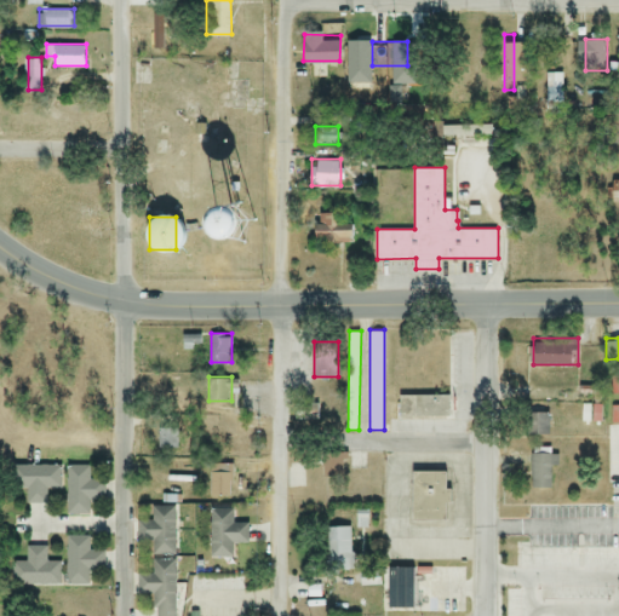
[(427,396),(427,414),(451,414),(451,396),(427,396)]
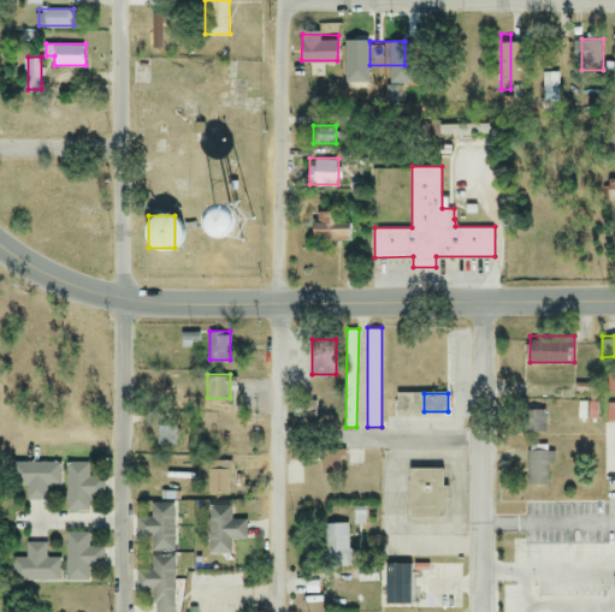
[(299,413),(315,415),(317,405),(300,403),(299,413)]
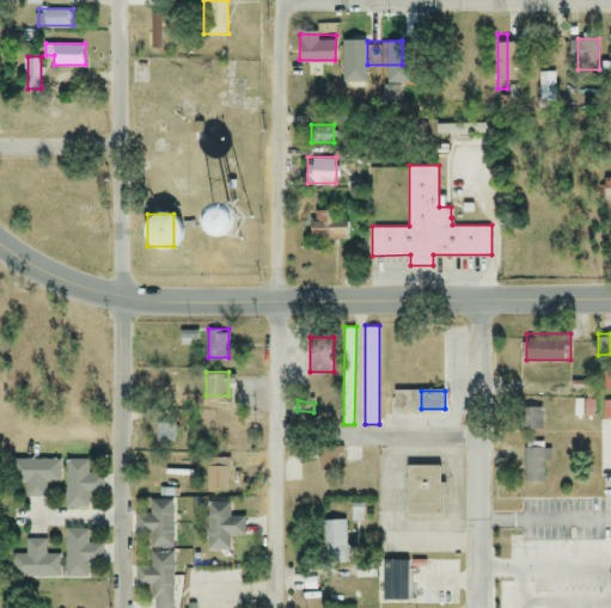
[(543,406),(520,406),(520,428),(543,428),(543,406)]
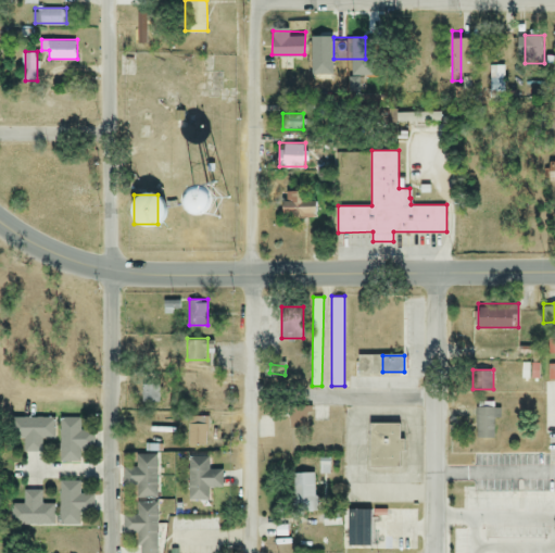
[(198,400),(211,400),(211,375),(198,375),(198,400)]
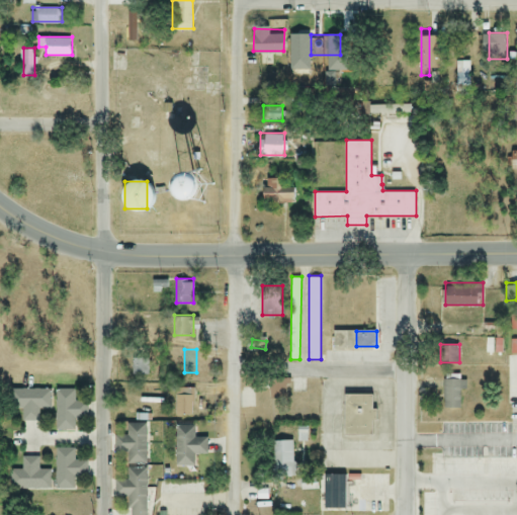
[(133,373),(149,373),(149,351),(133,351),(133,373)]
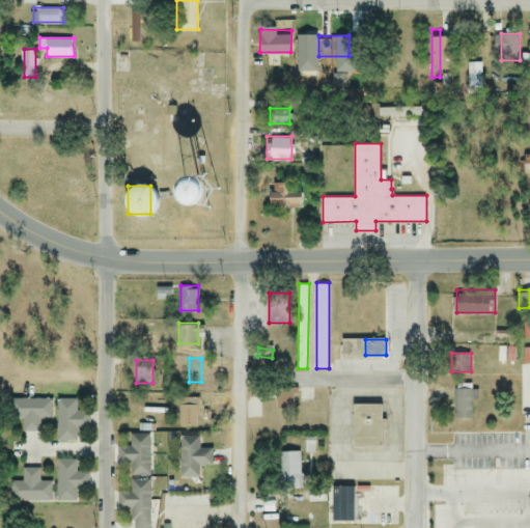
[(479,388),(455,388),(455,418),(474,418),(474,398),(479,398),(479,388)]
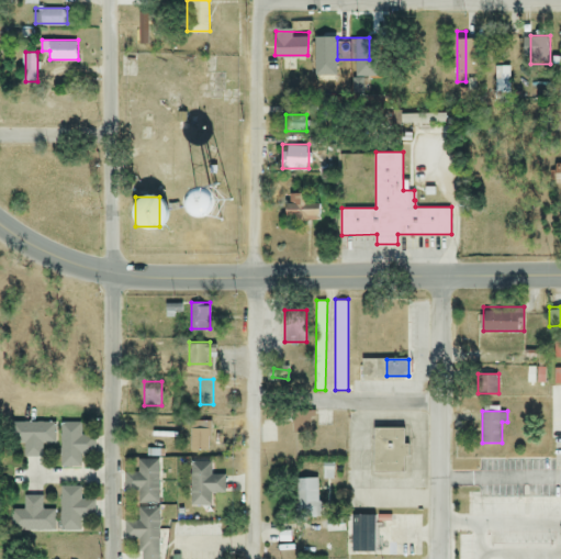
[(191,448),(210,448),(210,418),(191,418),(191,448)]
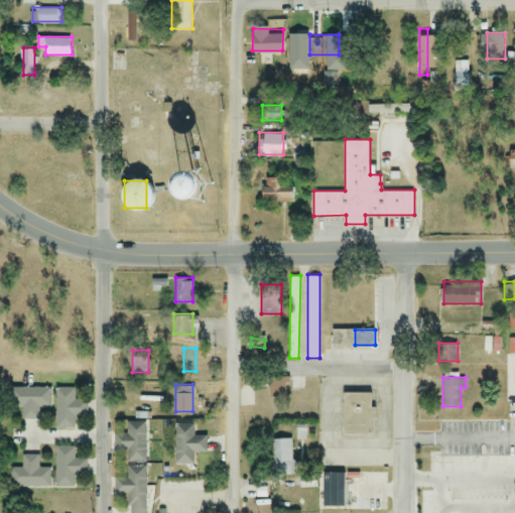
[(89,398),(76,398),(76,386),(56,385),(56,426),(76,426),(76,414),(88,414),(89,398)]
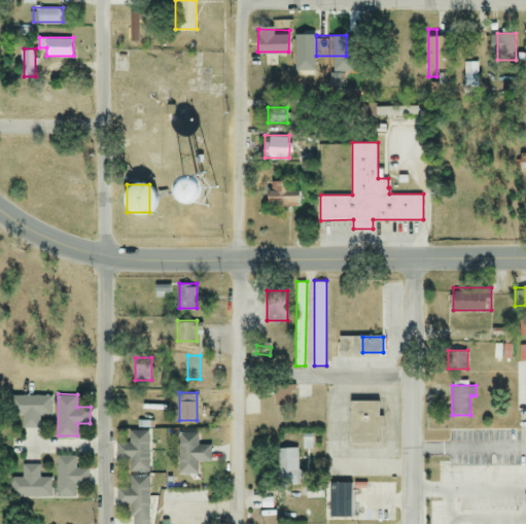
[(53,394),(13,394),(13,415),(24,415),(24,426),(40,426),(40,414),(53,414),(53,394)]
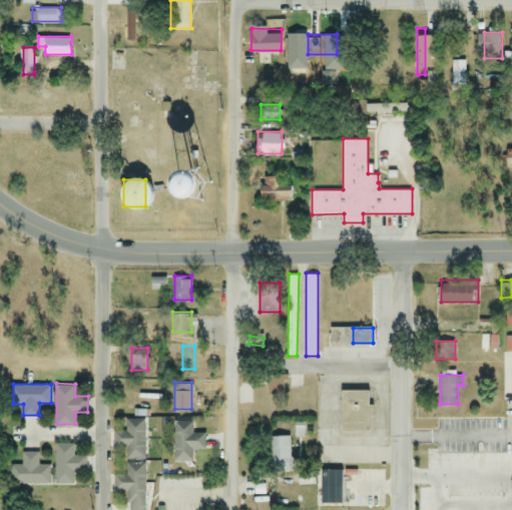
[(370,390),(342,390),(342,430),(370,430),(370,390)]
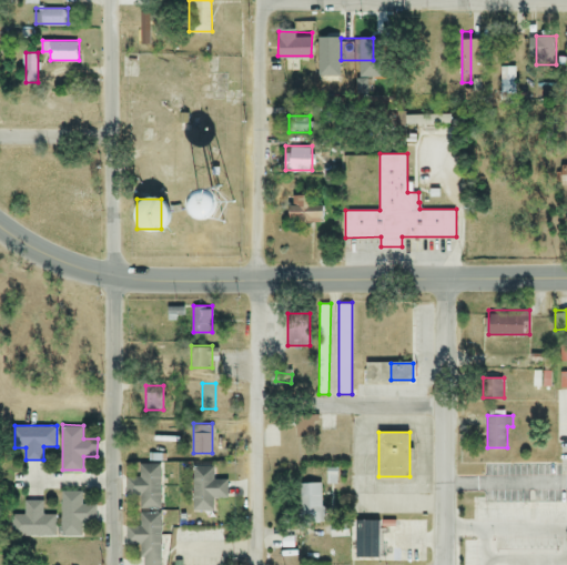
[(140,506),(161,506),(161,462),(140,463),(141,476),(127,476),(127,494),(140,494),(140,506)]
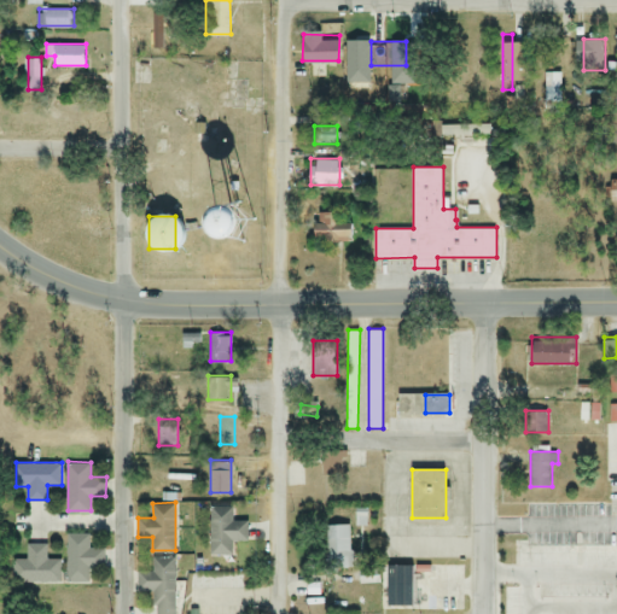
[(210,554),(233,554),(233,539),(248,539),(248,520),(233,520),(233,506),(210,504),(210,554)]
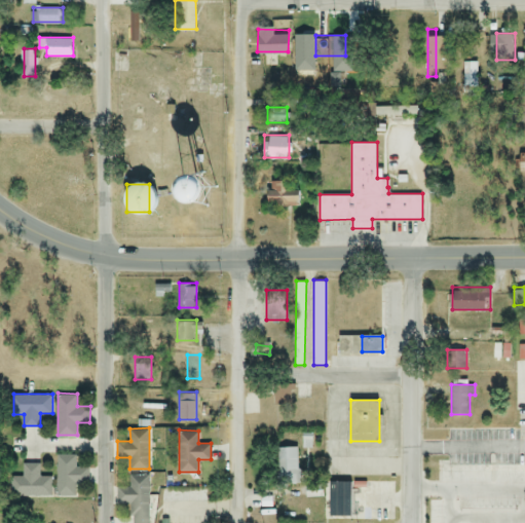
[(278,447),(278,483),(298,483),(298,447),(278,447)]
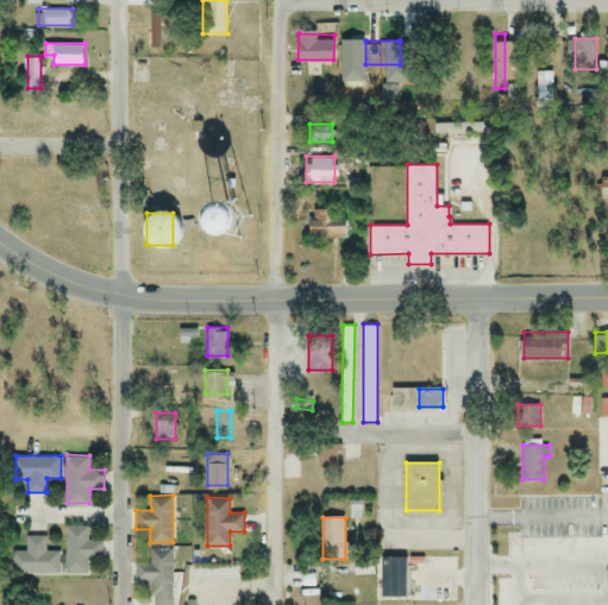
[(66,573),(89,573),(89,559),(104,559),(104,539),(89,539),(89,524),(66,524),(66,573)]
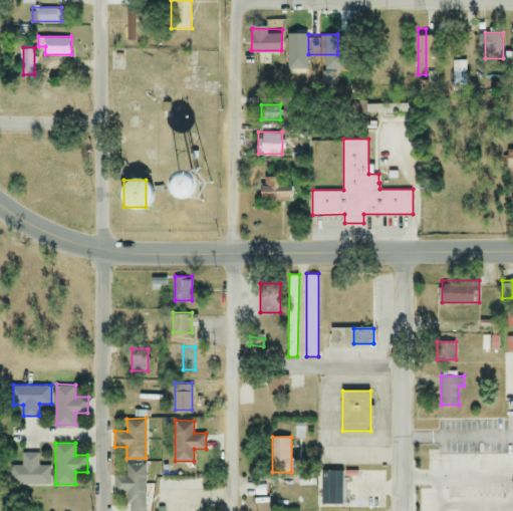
[(51,484),(51,465),(39,464),(40,452),(23,452),(23,465),(11,464),(10,483),(51,484)]
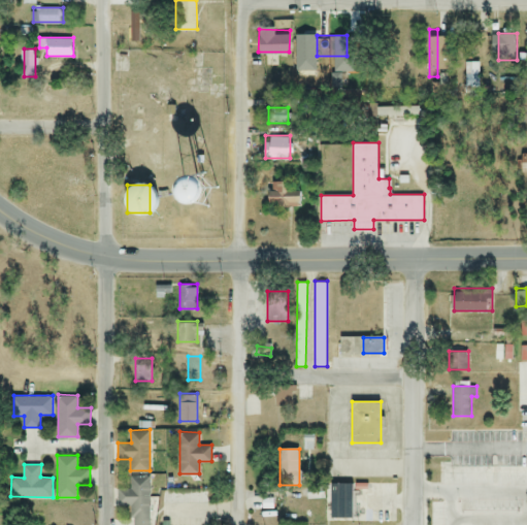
[(150,524),(151,476),(131,476),(130,487),(118,487),(118,504),(133,505),(132,524),(150,524)]
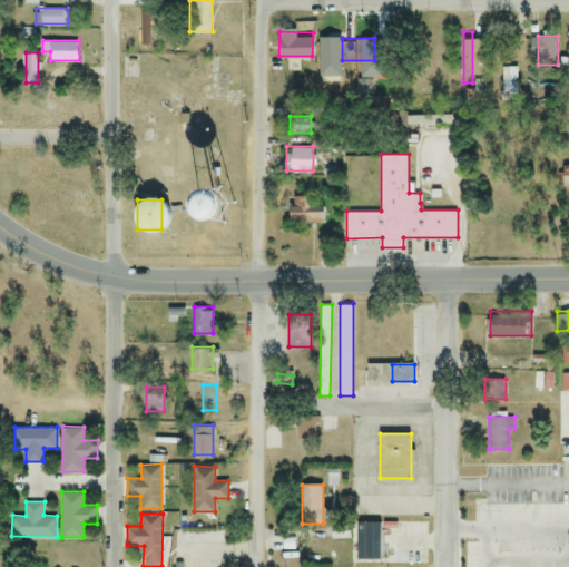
[(333,538),(350,536),(349,526),(332,528),(333,538)]
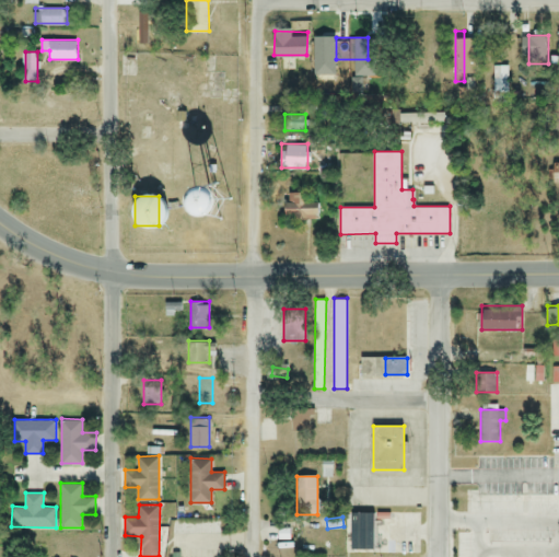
[(558,550),(544,552),(543,541),(503,543),(504,556),(558,556),(558,550)]
